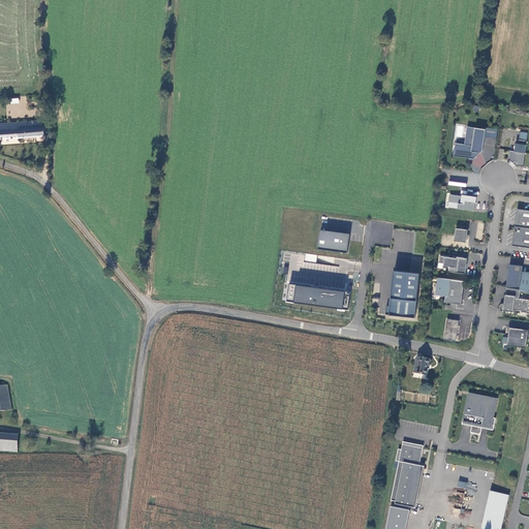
[(0,138),(43,136),(43,126),(40,126),(40,120),(28,121),(28,123),(0,124),(0,138)]
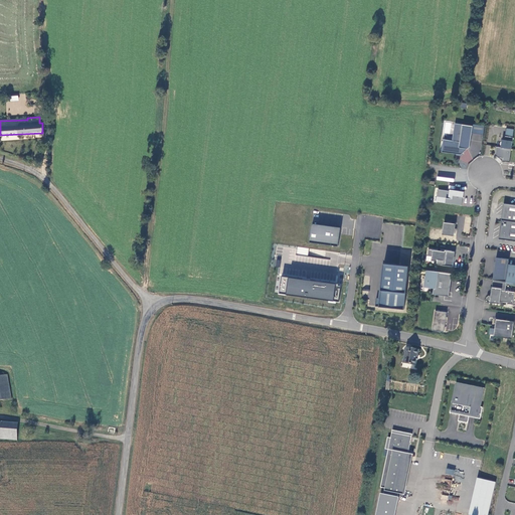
[(448,139),(446,152),(465,154),(474,147),(476,133),(477,126),(459,123),(457,141),(448,139)]
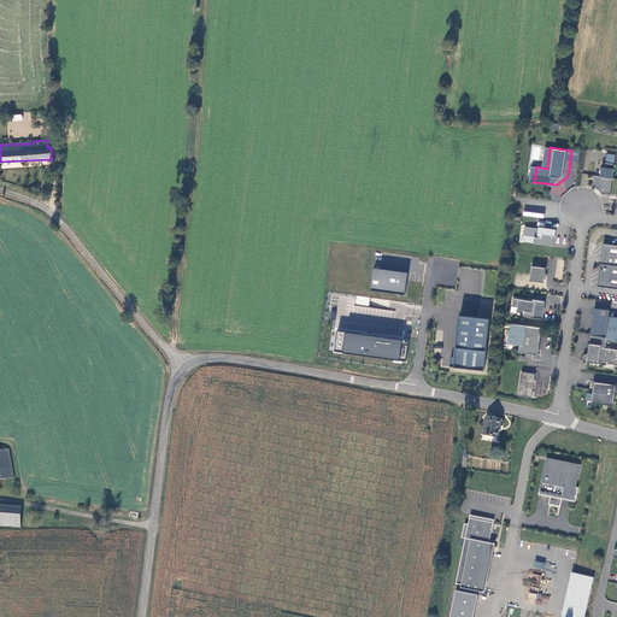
[(574,150),(571,151),(570,159),(585,162),(586,151),(574,150)]
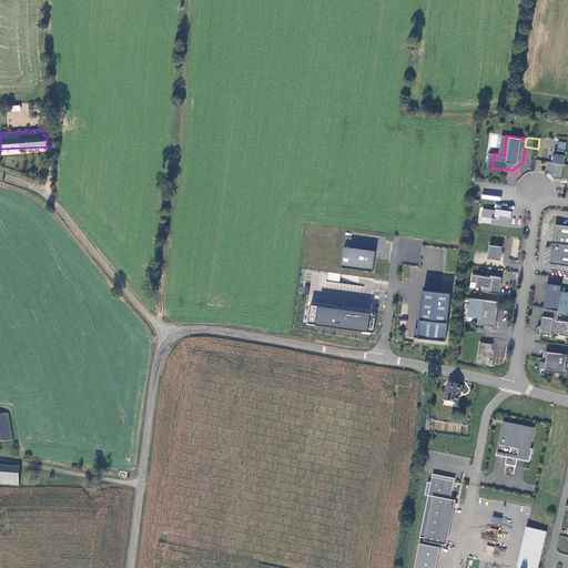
[(567,150),(567,141),(560,140),(558,154),(556,153),(555,162),(550,161),(548,170),(551,173),(557,173),(557,176),(565,178),(567,150)]
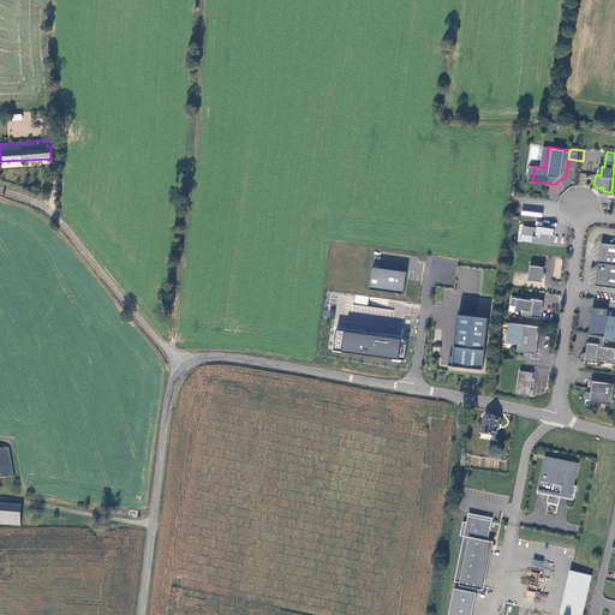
[(555,245),(556,236),(557,230),(541,227),(541,228),(527,227),(526,236),(530,237),(530,239),(536,240),(536,243),(555,245)]
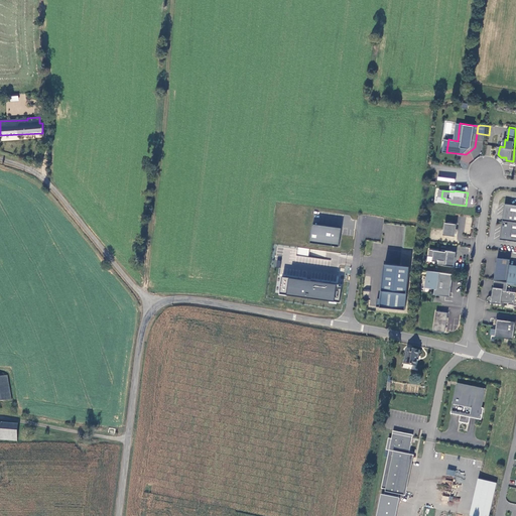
[(515,205),(508,204),(506,221),(515,222),(515,205)]
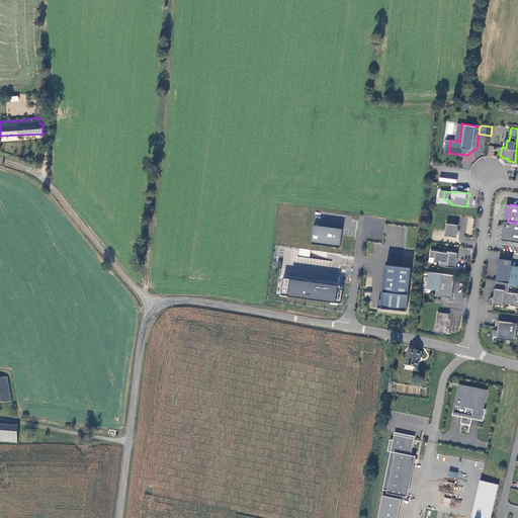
[(517,223),(508,222),(505,237),(509,242),(517,242),(517,223)]
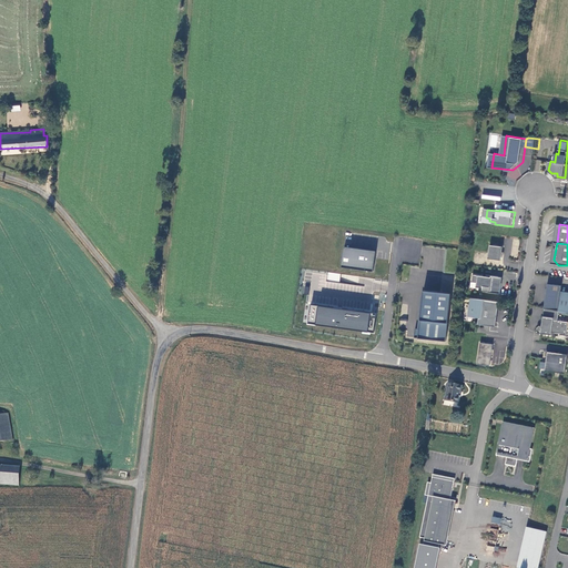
[(374,272),(376,251),(345,246),(342,267),(374,272)]
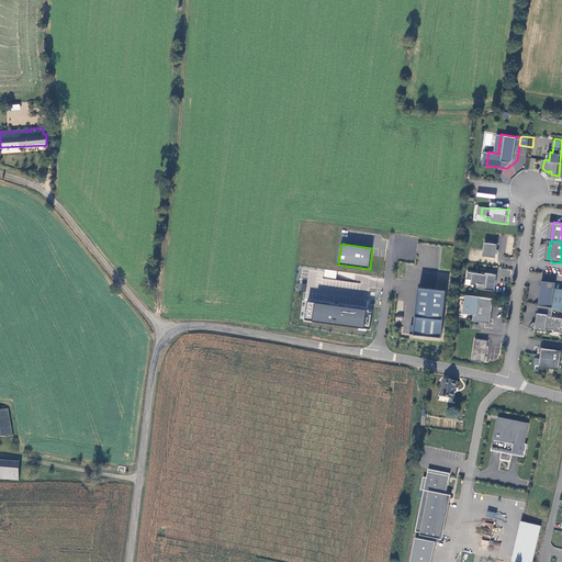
[(501,245),(487,244),(485,257),(498,258),(501,245)]
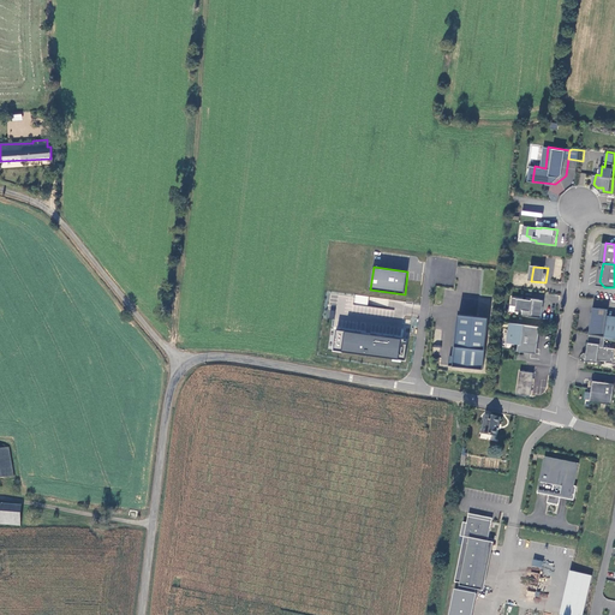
[(529,300),(515,298),(514,306),(519,306),(519,311),(525,312),(525,316),(544,318),(547,300),(530,298),(529,300)]
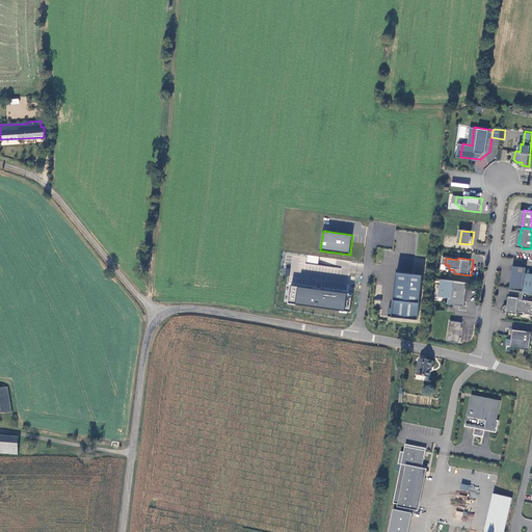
[(516,266),(513,290),(527,291),(531,292),(531,278),(528,278),(529,273),(529,268),(516,266)]
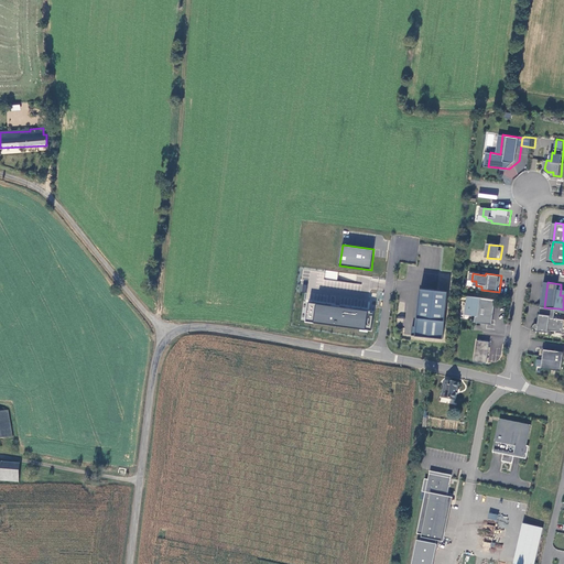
[(454,290),(427,286),(423,325),(419,324),(418,333),(448,336),(454,290)]
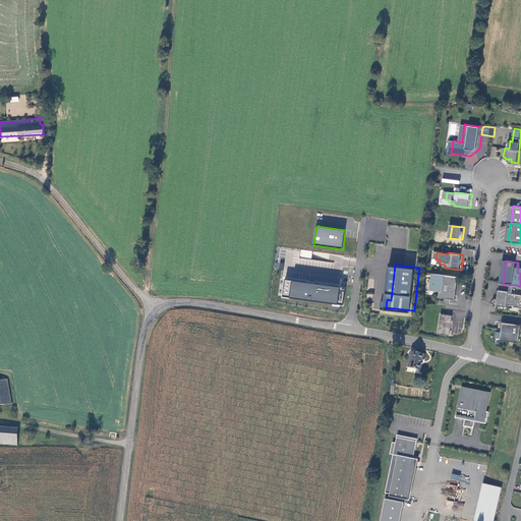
[(432,291),(442,292),(441,298),(457,300),(460,278),(435,274),(432,291)]
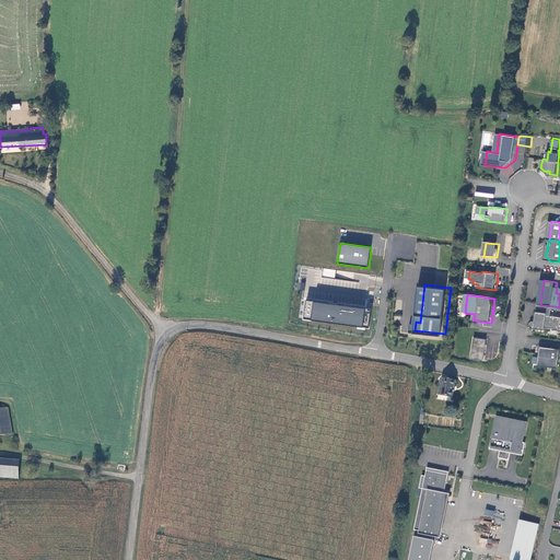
[(371,327),(373,312),(368,312),(368,307),(339,303),(338,304),(335,304),(335,303),(308,299),(306,314),(314,315),(313,318),(371,327)]
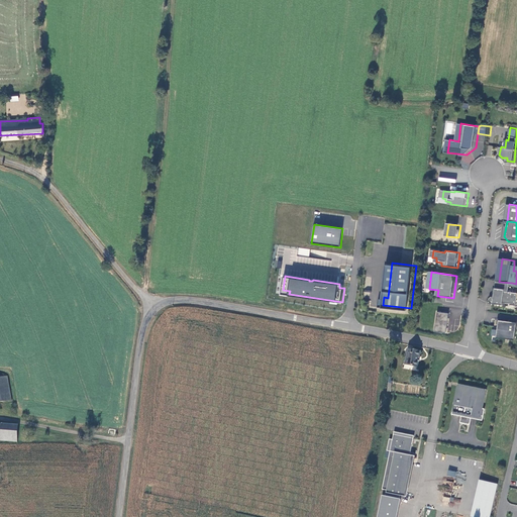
[(516,293),(511,293),(512,283),(499,282),(496,297),(494,297),(492,299),(492,301),(493,303),(495,304),(505,305),(505,303),(513,304),(513,305),(516,306),(516,293)]
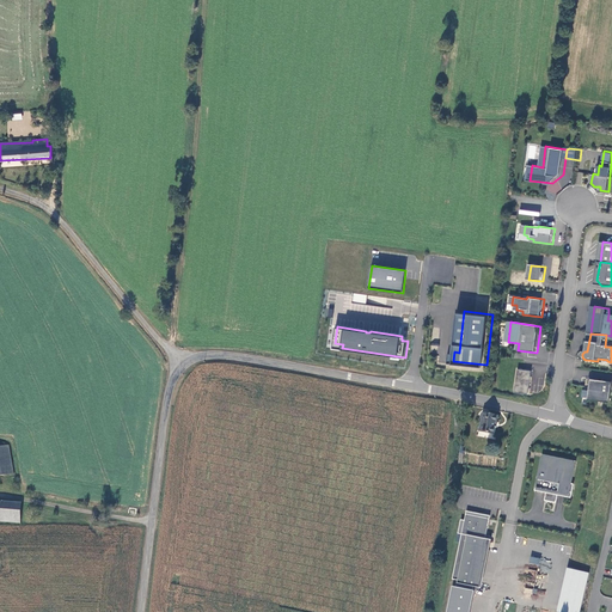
[(520,369),(518,393),(531,395),(534,372),(520,369)]
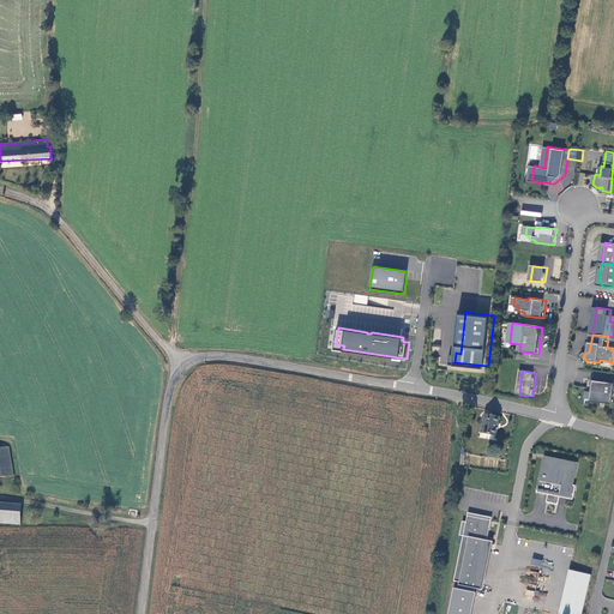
[(613,383),(596,381),(594,402),(613,403),(613,383)]
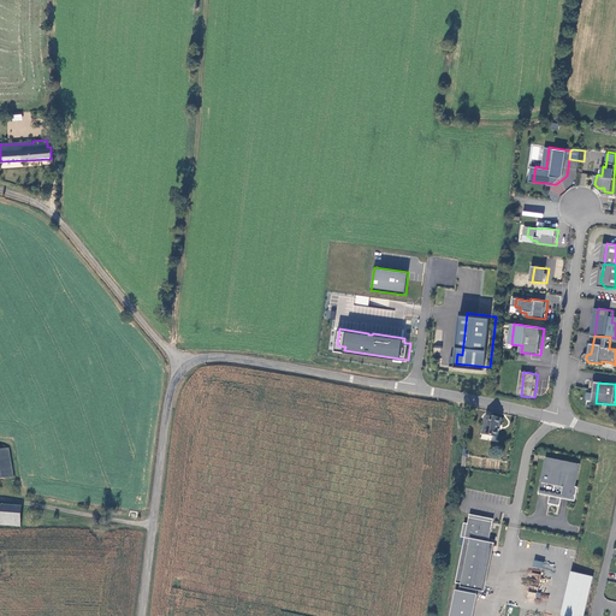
[(498,437),(502,419),(486,415),(484,425),(483,425),(481,433),(498,437)]
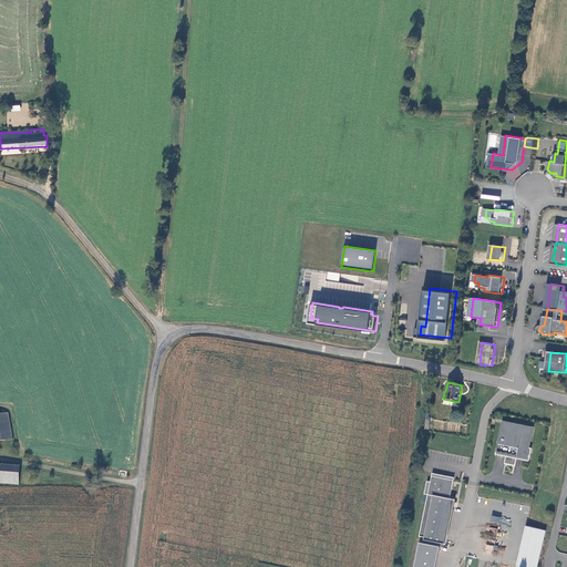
[(0,441),(13,439),(10,412),(2,414),(1,410),(0,410),(0,441)]
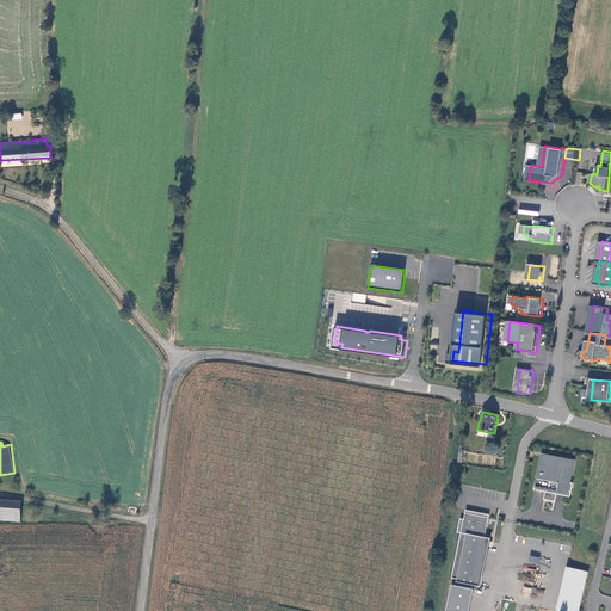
[(569,497),(573,482),(569,482),(574,461),(542,455),(537,475),(536,475),(534,488),(541,489),(541,487),(545,488),(543,499),(555,501),(557,488),(565,489),(563,495),(569,497)]
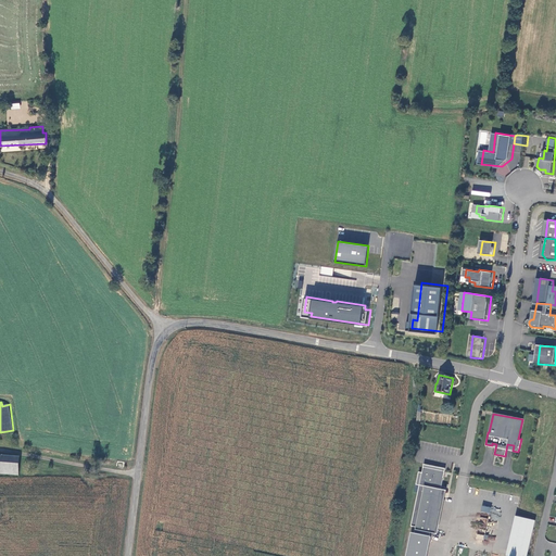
[(0,472),(16,475),(17,458),(17,457),(0,455),(0,472)]
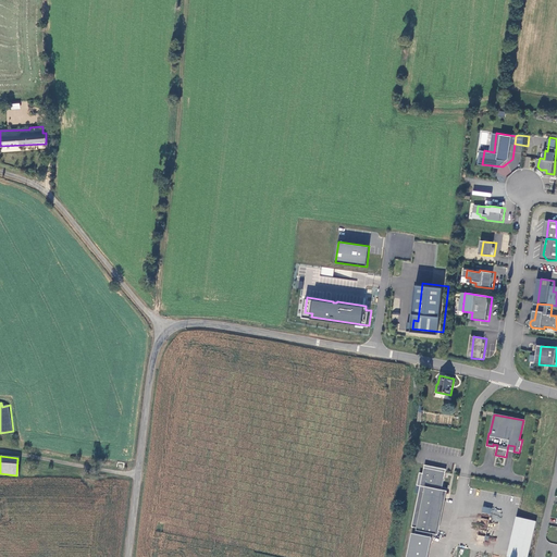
[(446,469),(424,465),(422,473),(419,472),(417,485),(420,485),(412,527),(417,528),(416,533),(411,533),(407,556),(428,556),(432,536),(431,536),(431,533),(433,533),(433,534),(437,534),(444,497),(441,496),(442,490),(438,489),(440,485),(442,485),(444,478),(446,469)]
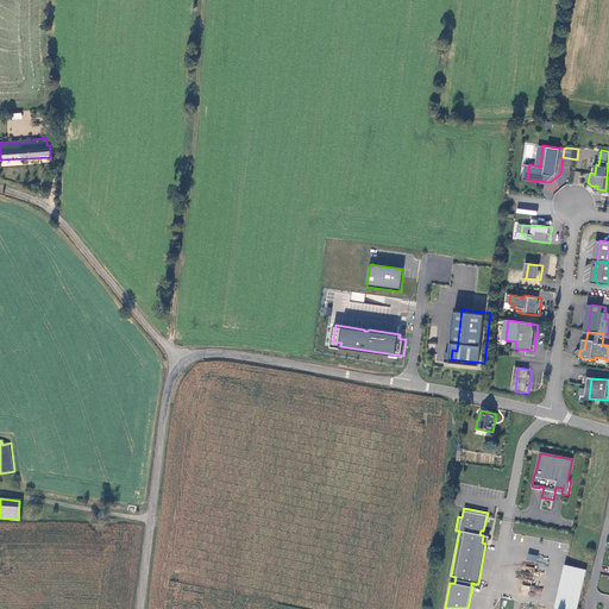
[(576,608),(586,570),(565,564),(554,608),(559,608),(576,608)]
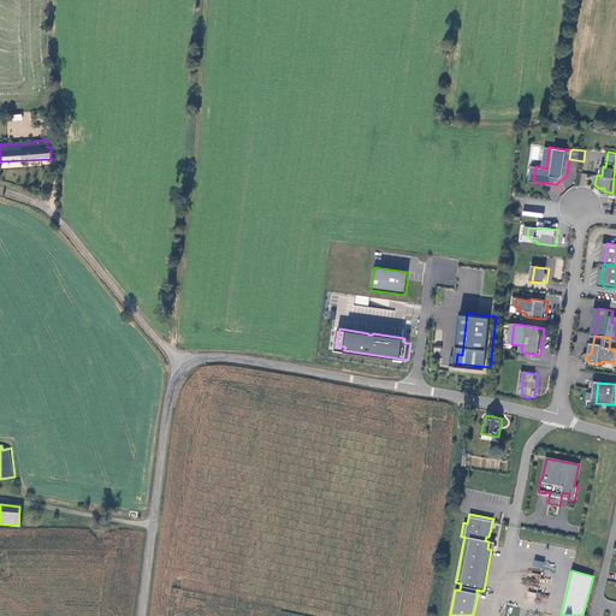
[(537,592),(538,588),(529,586),(527,597),(535,598),(535,603),(540,604),(542,599),(548,600),(549,594),(537,592)]
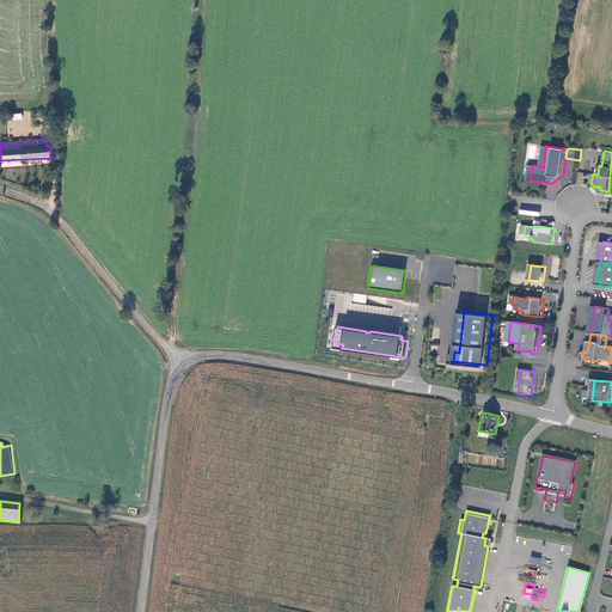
All buildings are outlined.
